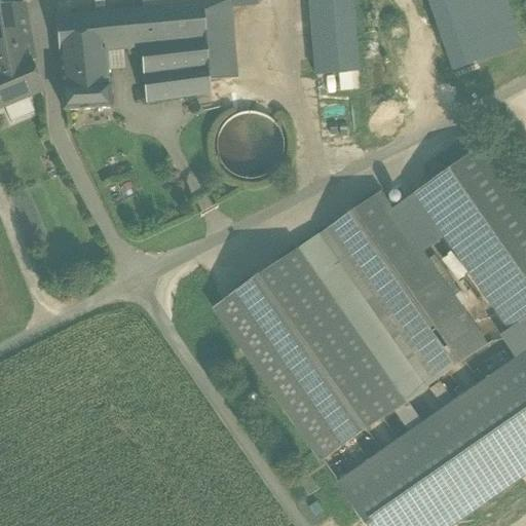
[(267,0),(144,0),(145,11),(202,7),(223,5),(223,6),(268,2),(267,0)]
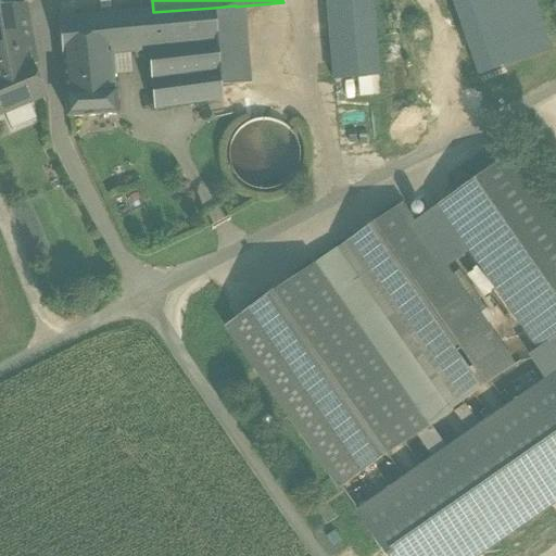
[(364,0),(327,0),(335,81),(371,78),(364,0)]
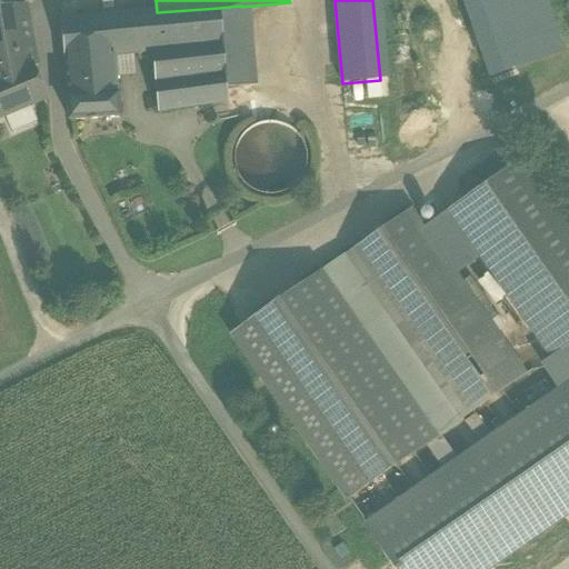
[(241,6),(219,8),(225,76),(226,90),(249,89),(241,7),(241,6)]
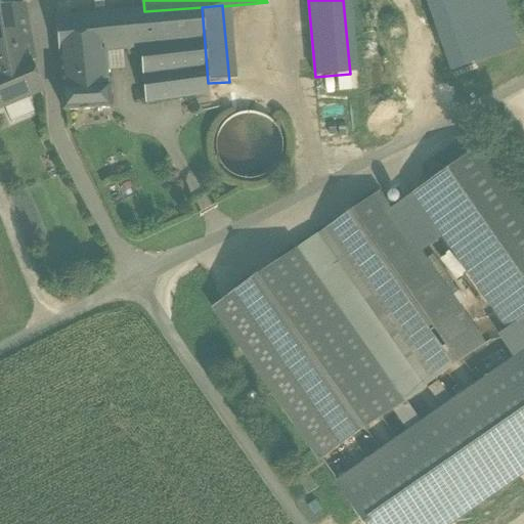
[(144,11),(130,13),(133,51),(140,50),(142,75),(207,70),(202,7),(144,11)]
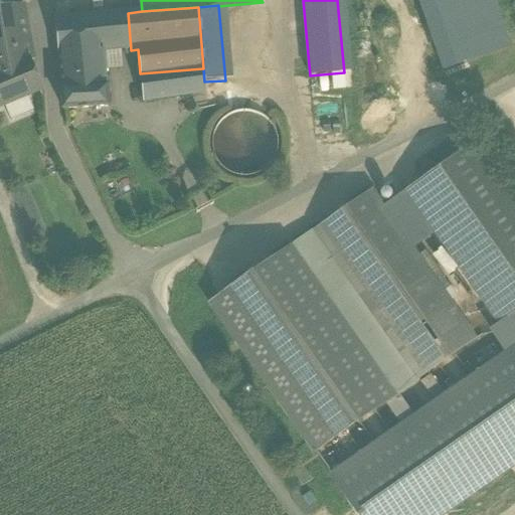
[(22,8),(0,12),(0,72),(31,59),(22,8)]
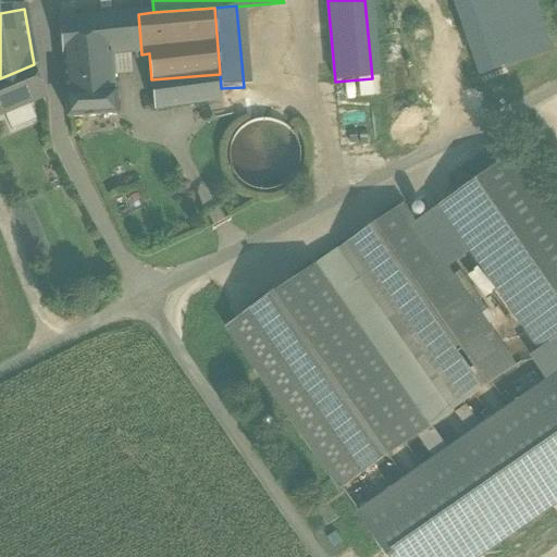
[(138,14),(76,19),(79,60),(110,57),(132,56),(141,54),(138,14)]
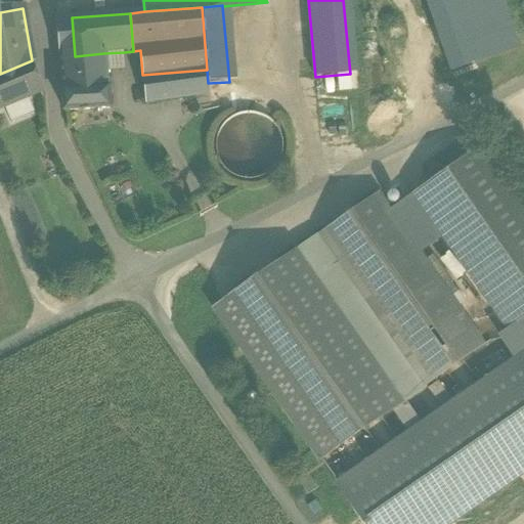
[(103,53),(75,56),(72,17),(51,19),(62,92),(63,113),(106,111),(104,74),(103,53)]
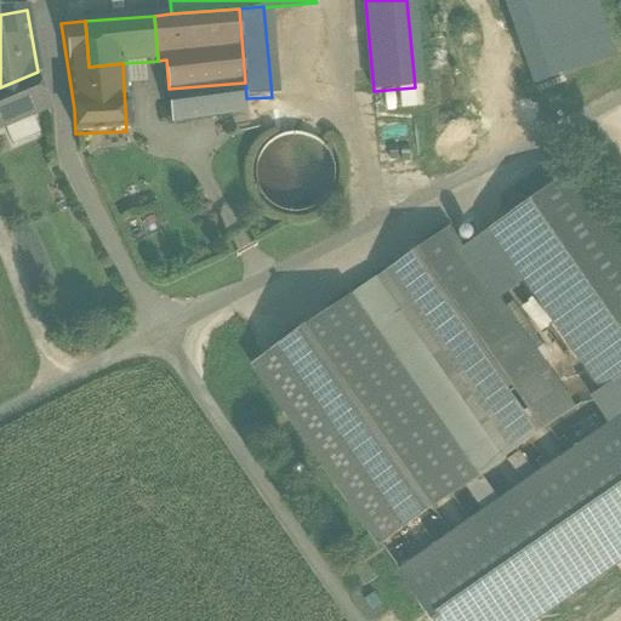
[(148,86),(147,62),(123,63),(124,87),(148,86)]
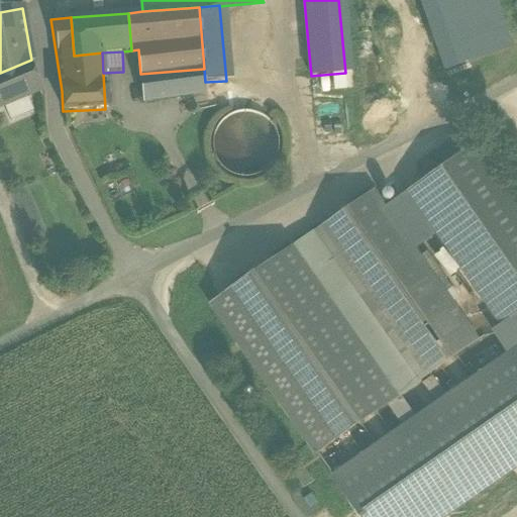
[(0,73),(0,108),(41,91),(28,64),(32,62),(31,60),(0,73)]
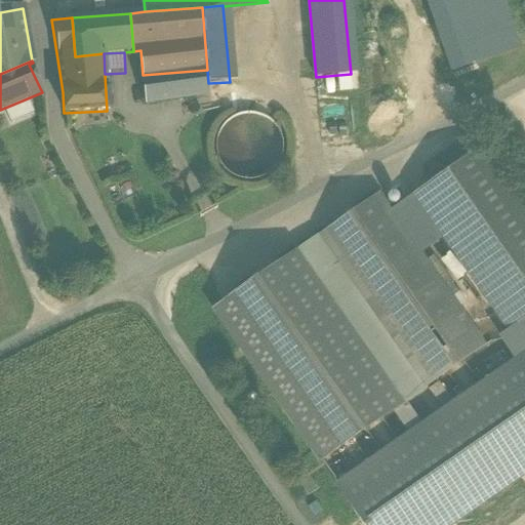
[(207,70),(143,75),(146,103),(209,96),(208,83),(207,70)]
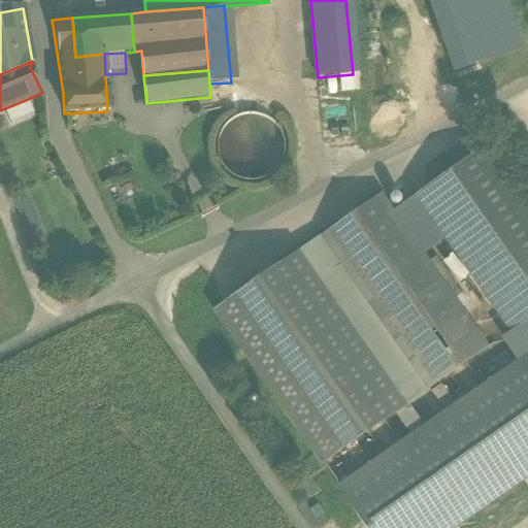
[(257,118),(244,116),(233,119),(223,125),(215,135),(211,147),(212,160),(218,171),(227,179),(238,184),(250,184),(261,178),(270,170),(276,159),(277,145),(274,134),(267,124),(257,118)]
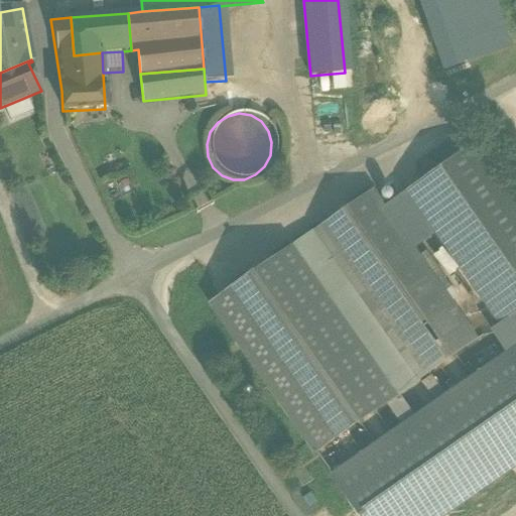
[(515,313),(515,210),(472,147),(405,194),(498,327),(515,313)]
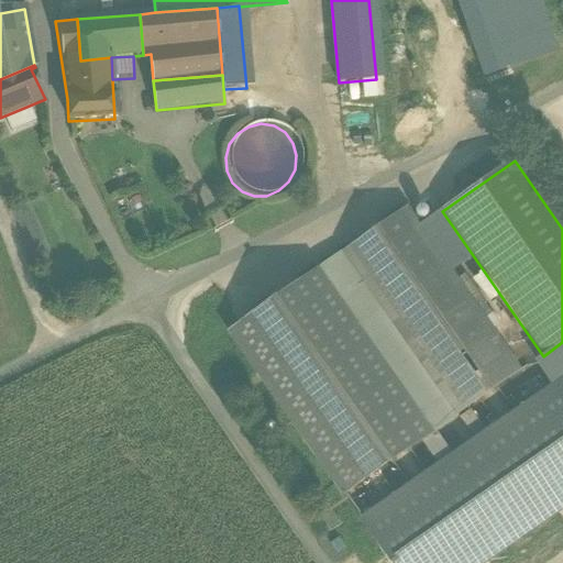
[(518,373),(406,211),(344,254),(457,416),(518,373)]
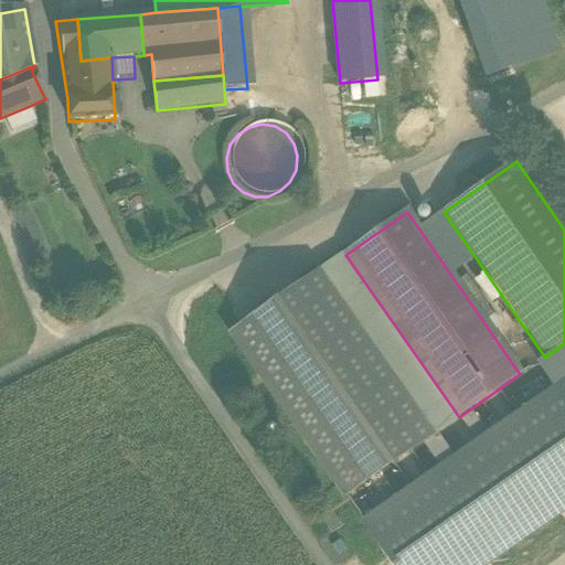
[(459,417),(345,255),(231,334),(344,498),(459,417)]
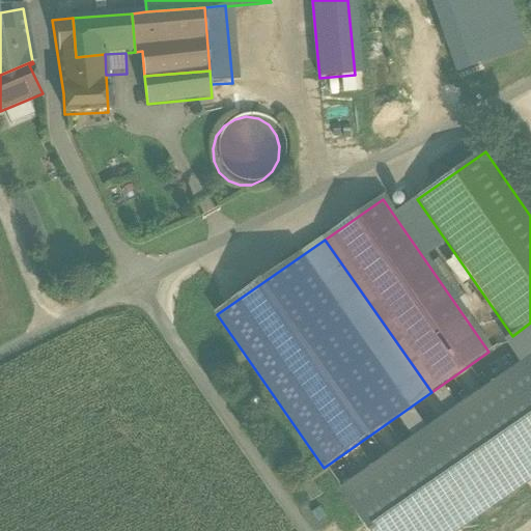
[(530,353),(335,492),(363,530),(465,530),(530,484),(530,353)]
